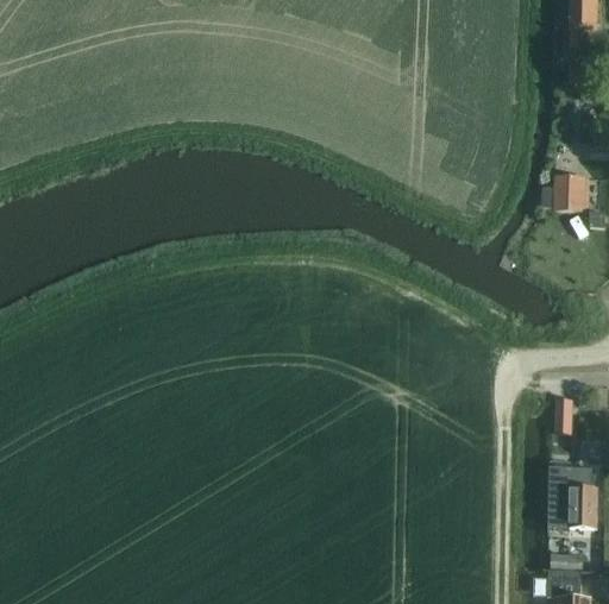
[(570,0),(569,30),(570,30),(570,45),(585,45),(584,30),(597,30),(598,0),(570,0)]
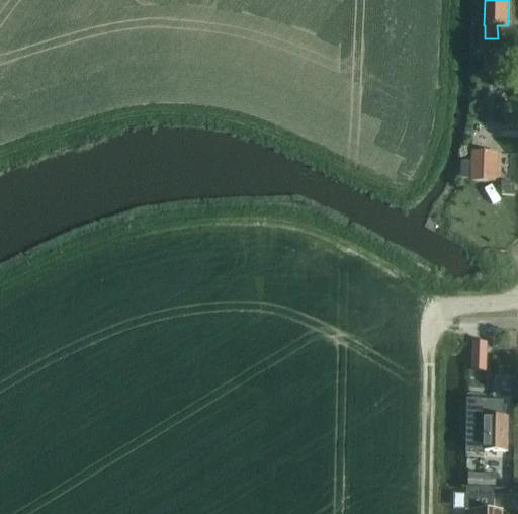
[(471,177),(496,178),(497,150),(472,149),(471,177)]
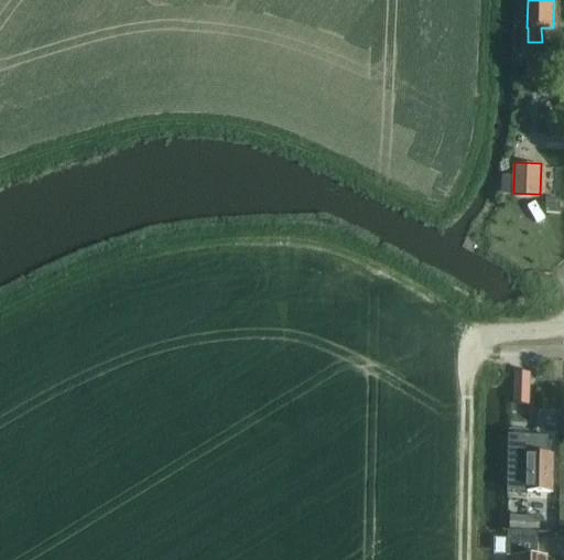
[(561,201),(549,201),(549,213),(561,213),(561,201)]
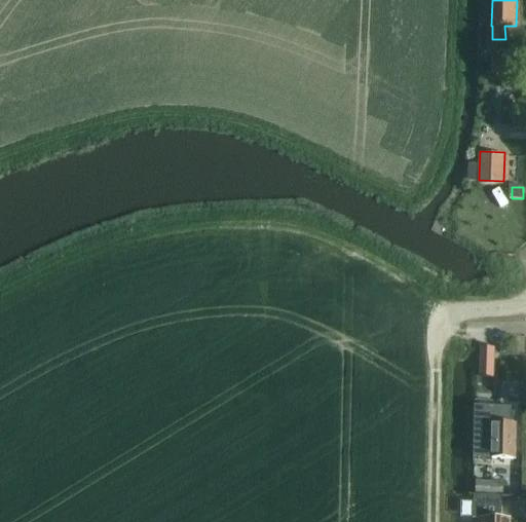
[(482,347),(481,373),(494,373),(494,347),(482,347)]
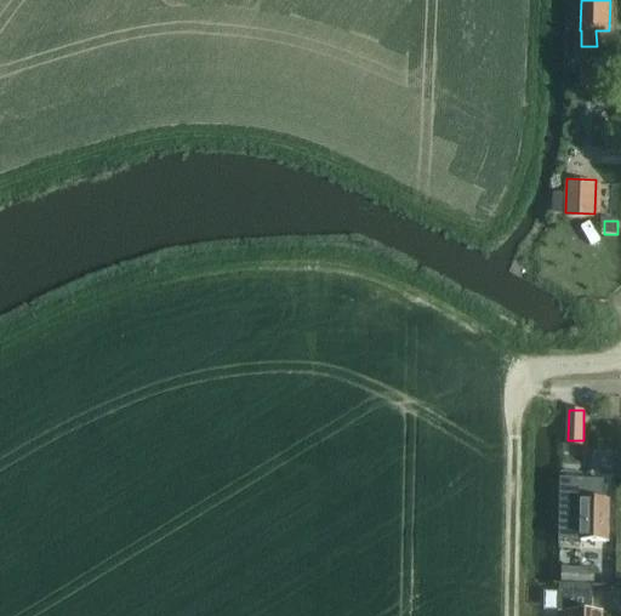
[(609,495),(600,496),(581,496),(581,517),(573,517),(573,528),(581,528),(581,536),(584,537),(584,543),(597,545),(597,537),(608,537),(609,495)]
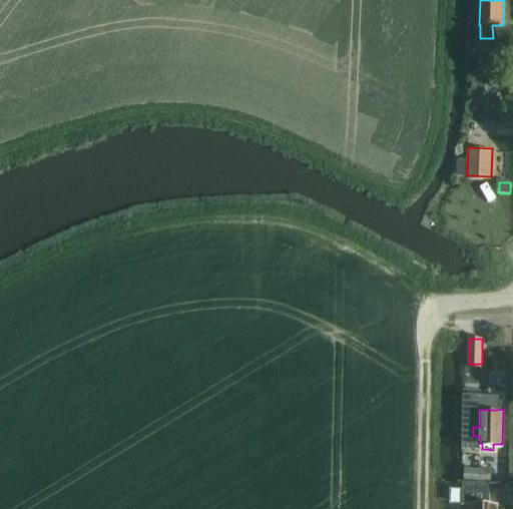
[(463,479),(490,479),(490,465),(463,465),(463,479)]
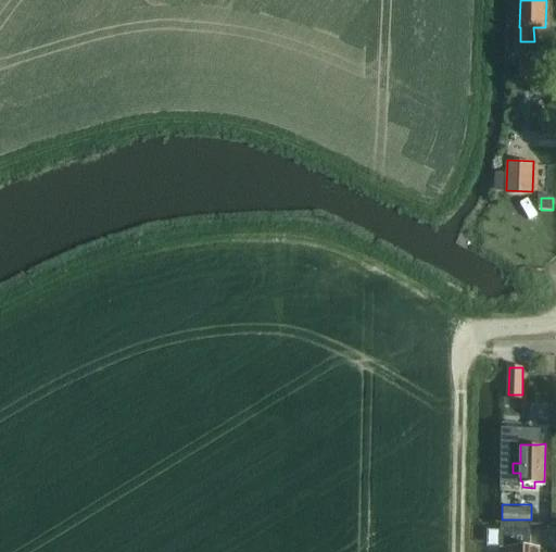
[(539,551),(539,546),(530,546),(530,528),(497,527),(497,543),(503,544),(502,551),(539,551)]
